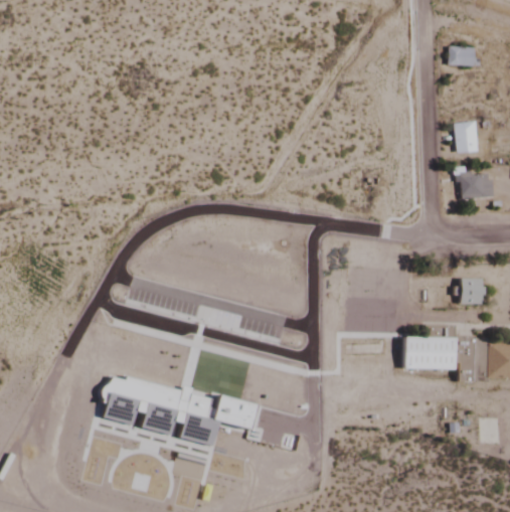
[(447,64),(474,64),(474,44),(447,44),(447,64)]
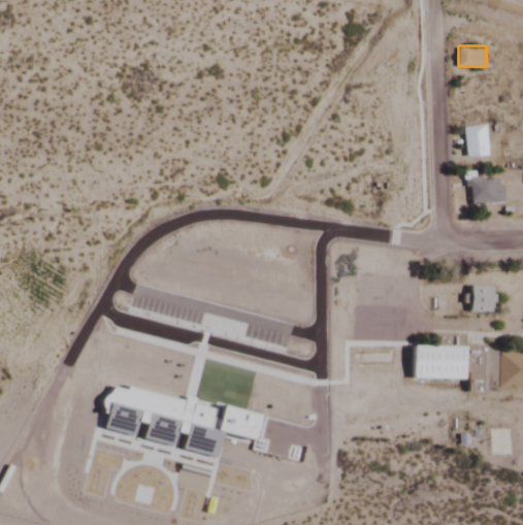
[(464,125),(466,155),(487,153),(485,124),(464,125)]
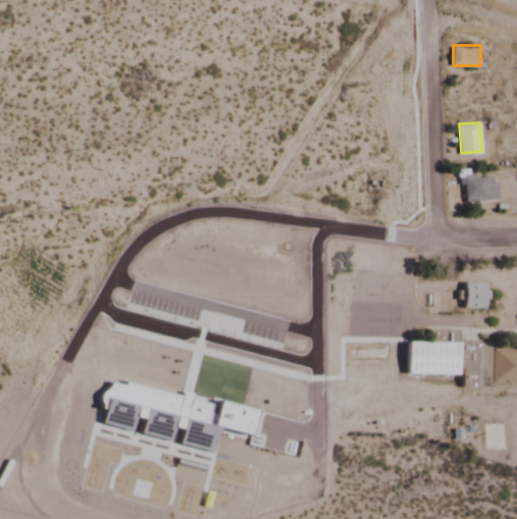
[(463,174),(464,200),(497,199),(497,173),(463,174)]
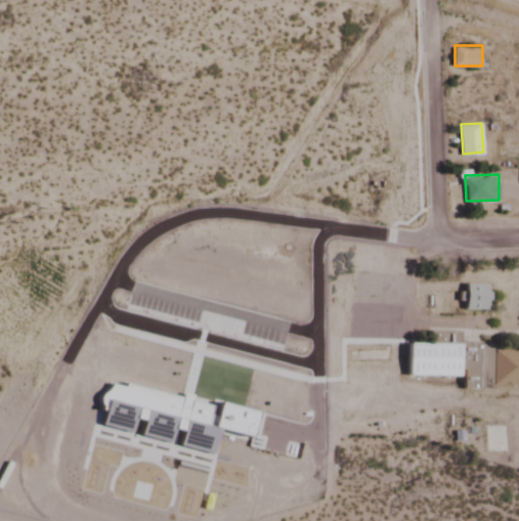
[(489,281),(467,281),(467,307),(489,307),(489,281)]
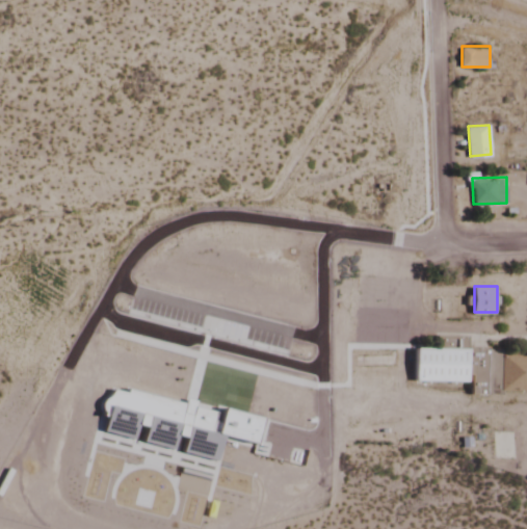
[(419,348),(419,381),(470,381),(470,375),(475,375),(475,395),(505,395),(505,391),(526,391),(526,354),(504,354),(505,349),(491,349),(491,347),(470,347),(470,336),(439,336),(439,344),(439,348),(419,348)]
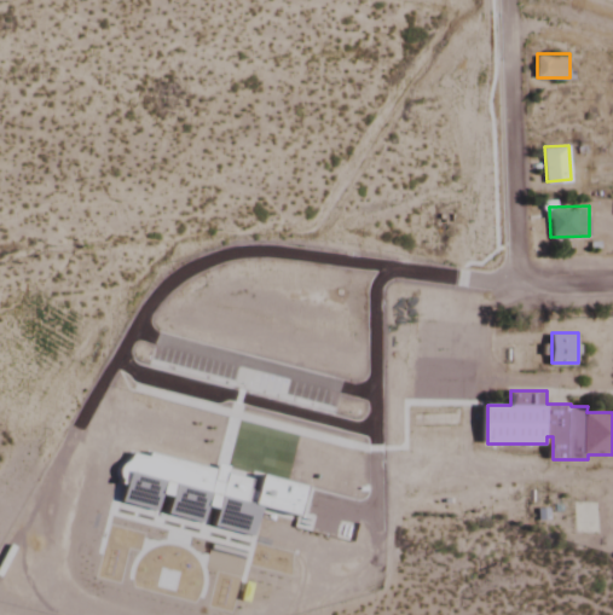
[(256,535),(217,526),(221,509),(217,508),(209,505),(206,522),(171,514),(174,497),(165,493),(160,511),(125,502),(129,485),(123,483),(125,479),(123,476),(122,476),(121,473),(122,469),(125,465),(127,463),(131,462),(132,459),(134,456),(136,453),(151,457),(152,452),(219,470),(221,464),(232,466),(231,473),(255,480),(253,489),(260,492),(265,475),(310,487),(302,516),(300,515),(265,506),(256,535)]
